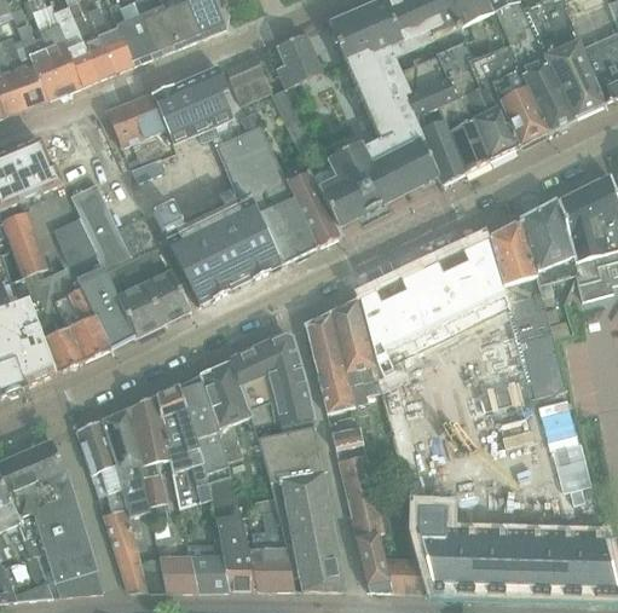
[(142,13),(140,13),(157,55),(179,46),(162,5),(154,9),(150,0),(136,0),(142,13)]
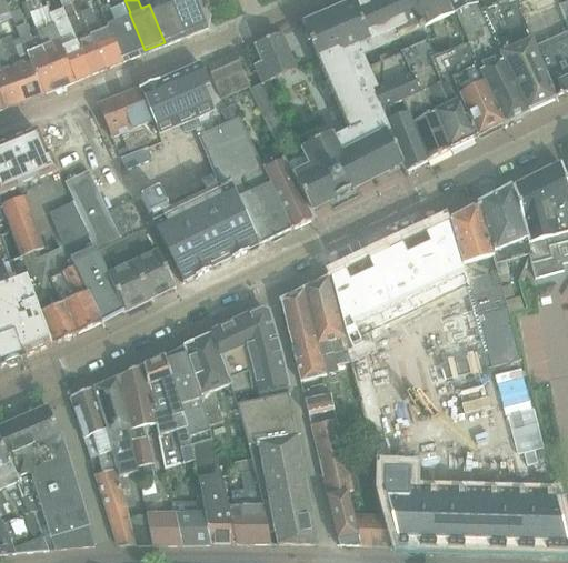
[(185,34),(170,0),(160,0),(155,2),(153,0),(148,0),(149,4),(165,42),(185,34)]
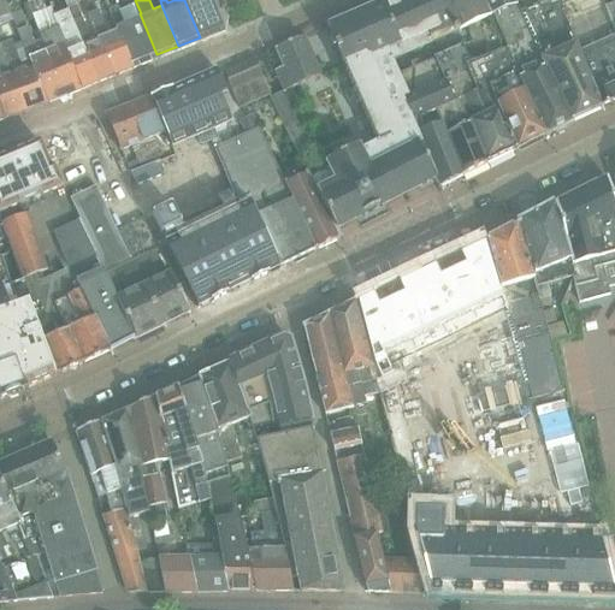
[(184,0),(200,37),(226,27),(214,0),(184,0)]
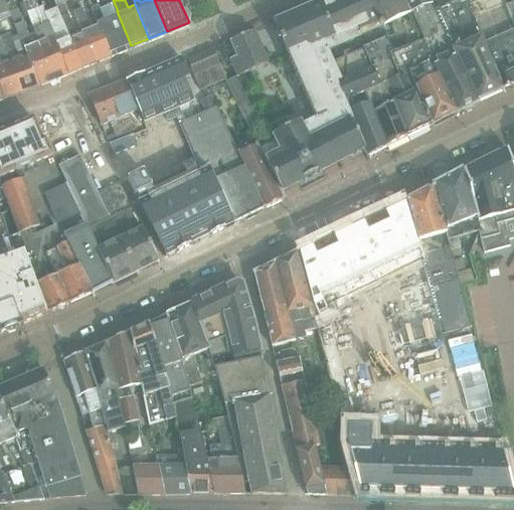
[(282,187),(363,145),(335,80),(342,77),(328,45),(383,22),(373,0),(318,0),(274,19),(282,37),(316,116),(304,123),(301,118),(272,133),(275,137),(261,145),(282,187)]
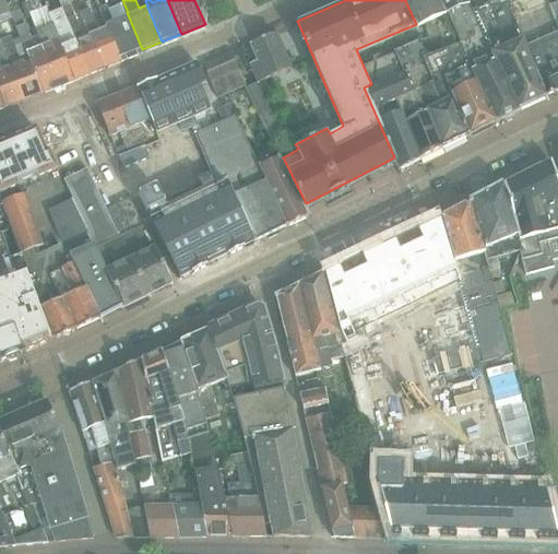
[(405,0),(416,24),(444,11),(439,0),(405,0)]
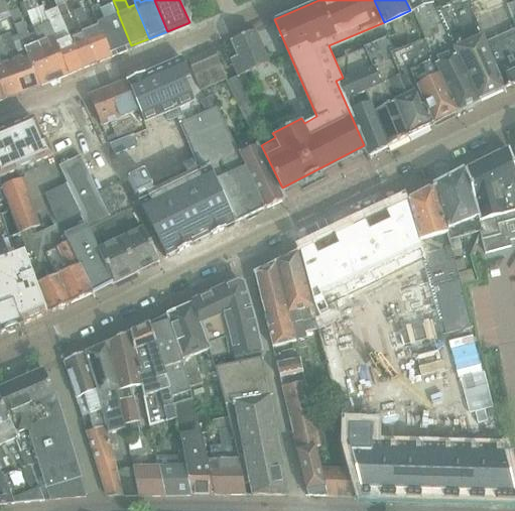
[(405,0),(410,10),(423,38),(431,56),(434,61),(438,74),(456,109),(478,99),(438,13),(432,0),(405,0)]
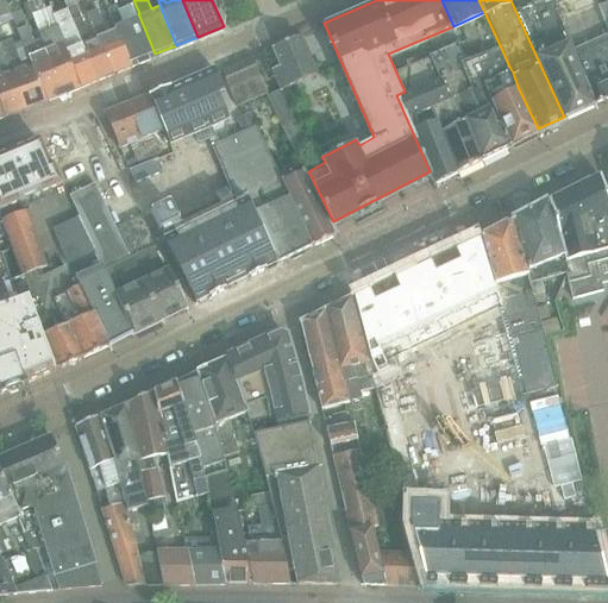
[(534,0),(518,7),(521,14),(518,16),(564,117),(595,102),(566,41),(547,48),(534,10),(543,7),(541,1),(541,0),(534,0)]
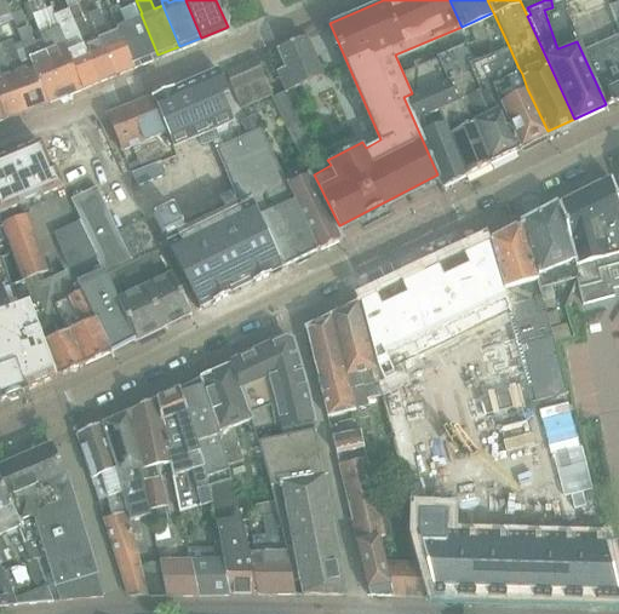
[(609,3),(608,0),(554,0),(551,1),(552,7),(544,10),(557,49),(577,41),(606,104),(618,97),(618,27),(614,15),(615,13),(612,1),(609,3)]
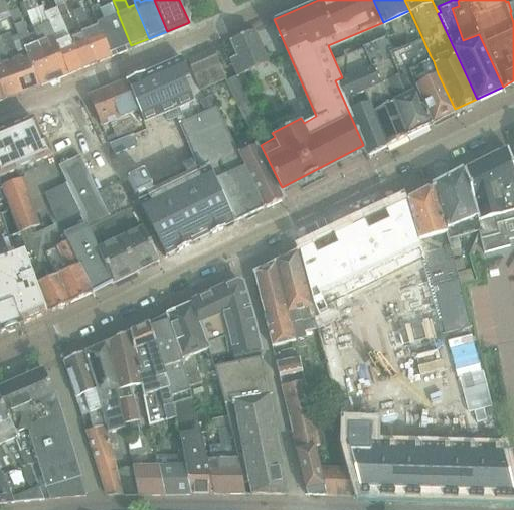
[(59,14),(80,66),(96,60),(82,30),(77,32),(65,1),(56,5),(59,14)]
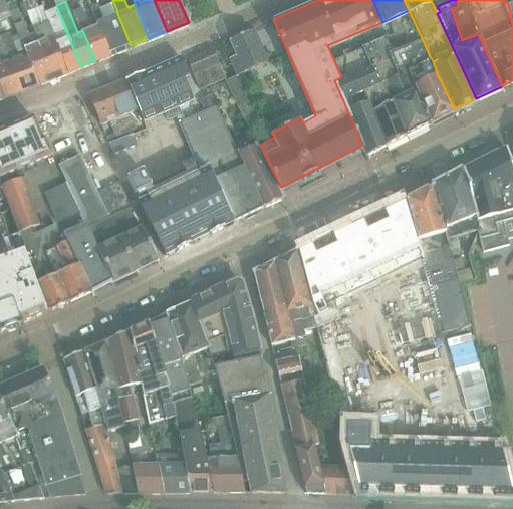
[(91,4),(98,22),(111,53),(131,45),(116,11),(105,16),(99,1),(91,4)]
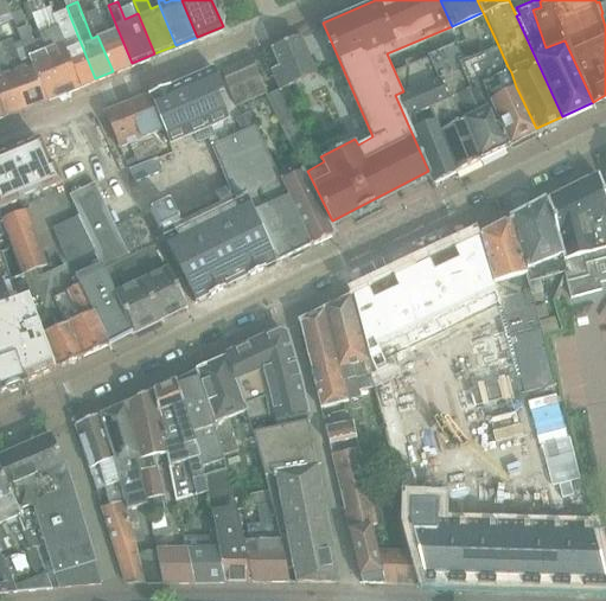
[(46,97),(64,90),(40,34),(34,37),(23,6),(12,11),(23,37),(20,38),(46,97)]
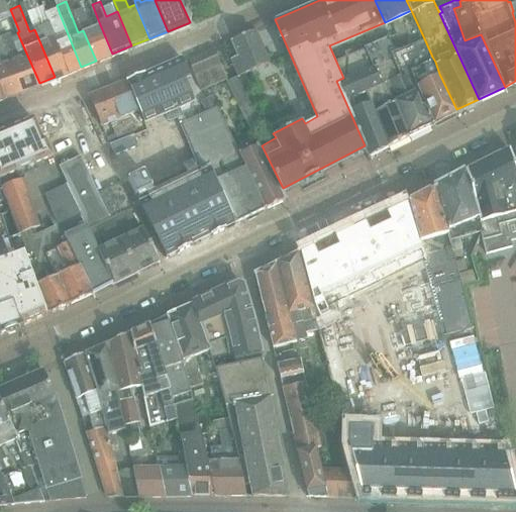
[(49,19),(48,19),(70,71),(81,67),(60,14),(57,5),(45,10),(49,19)]
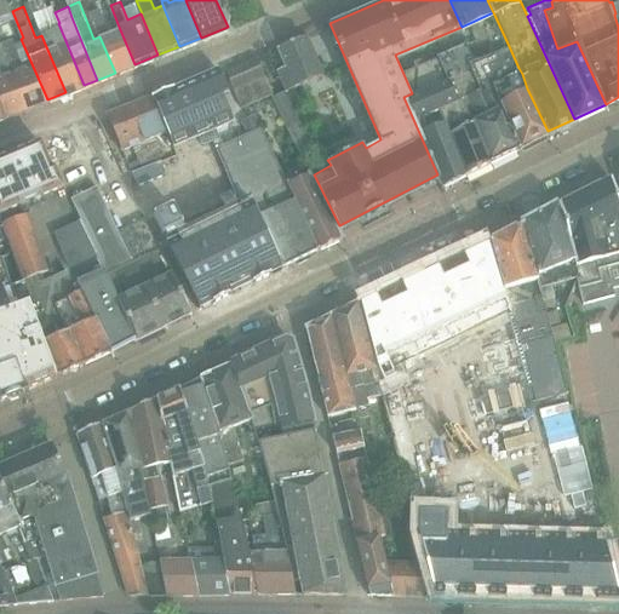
[(115,73),(135,64),(119,27),(110,29),(101,6),(89,11),(99,36),(115,73)]
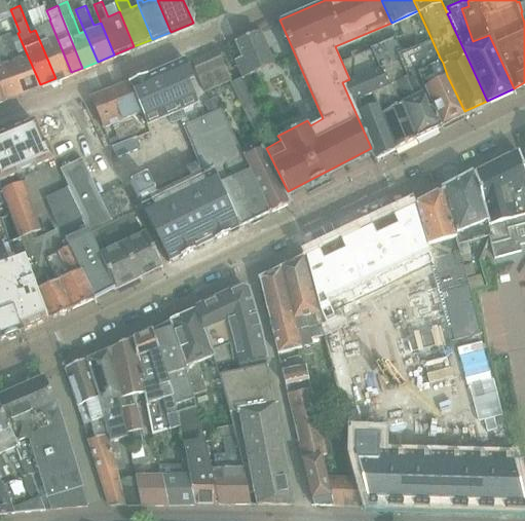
[(71,72),(49,20),(34,26),(36,30),(35,30),(55,78),(71,72)]
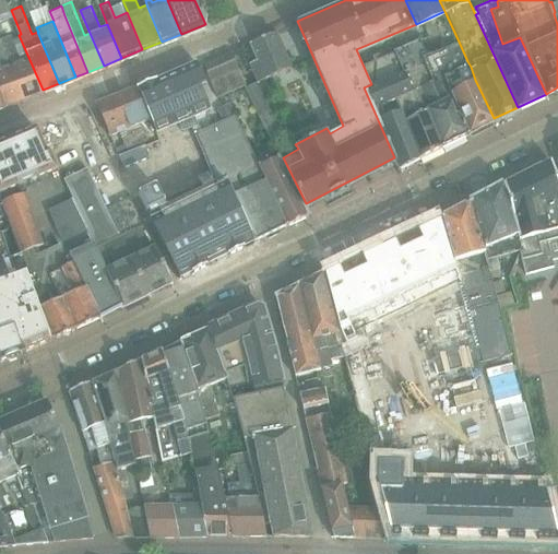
[(275,30),(248,42),(256,59),(250,61),(258,80),(291,67),(275,30)]
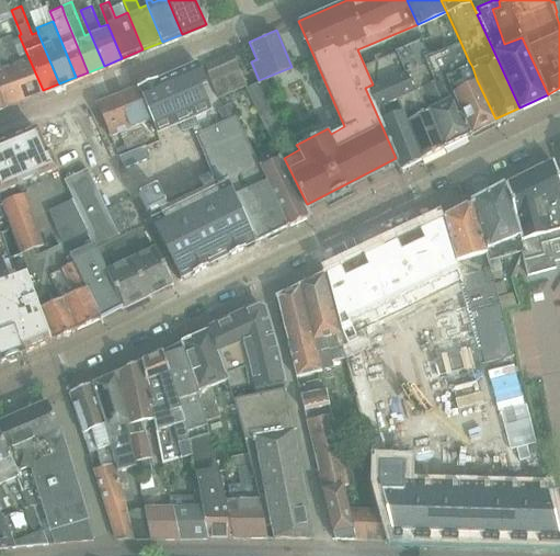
[(10,34),(2,36),(24,98),(43,90),(19,35),(12,38),(10,34)]
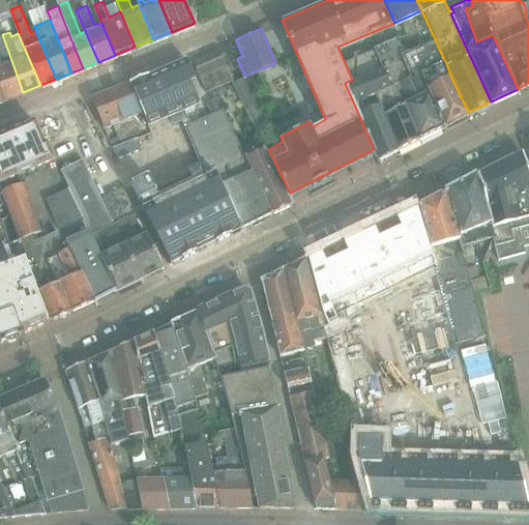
[(0,82),(6,98),(23,92),(2,34),(0,34),(0,82)]
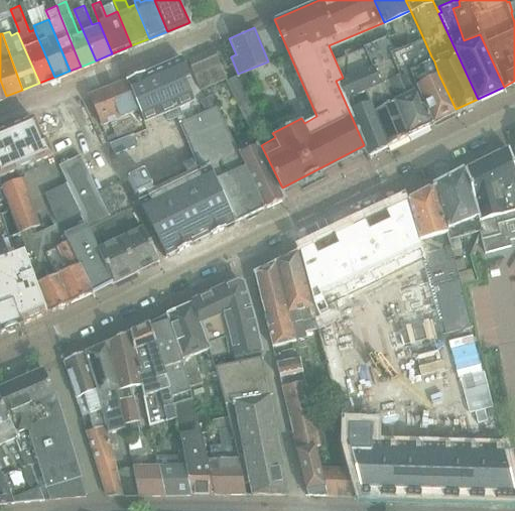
[(361,90),(362,92),(366,90),(371,100),(367,102),(386,144),(388,143),(407,134),(391,102),(397,98),(395,93),(387,78),(397,73),(391,57),(389,58),(380,37),(362,45),(371,66),(379,82),(361,90)]
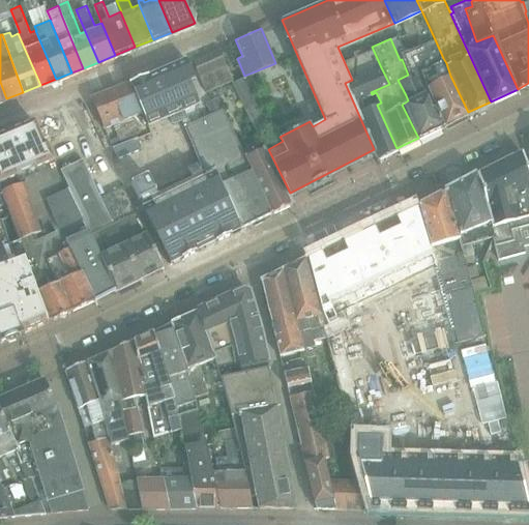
[(402,105),(418,138),(445,124),(434,104),(419,69),(443,58),(435,39),(402,51),(405,58),(402,59),(408,75),(398,80),(406,95),(408,100),(402,105)]
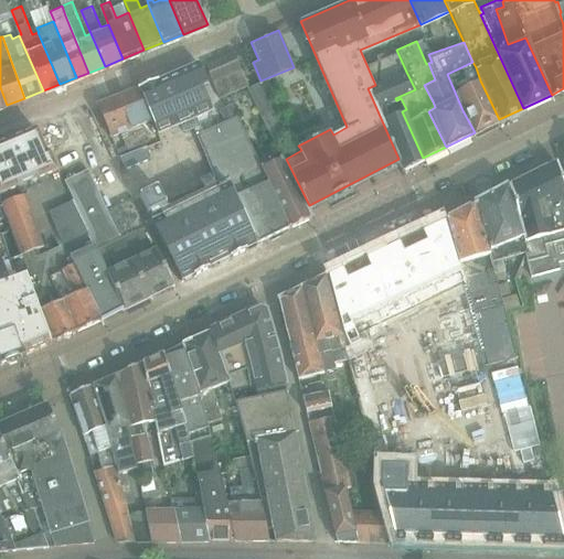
[(248,83),(234,50),(205,62),(220,95),(248,83)]
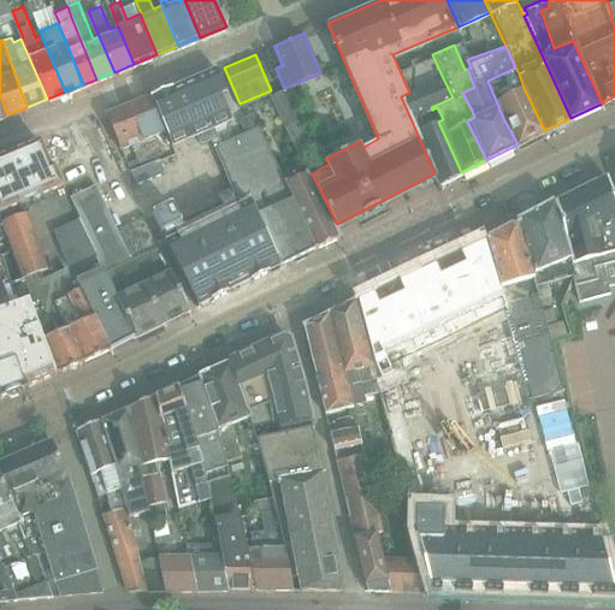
[(217,64),(149,93),(165,129),(171,143),(173,142),(173,141),(197,130),(201,138),(212,135),(214,142),(222,138),(214,123),(231,116),(220,90),(226,88),(217,64)]
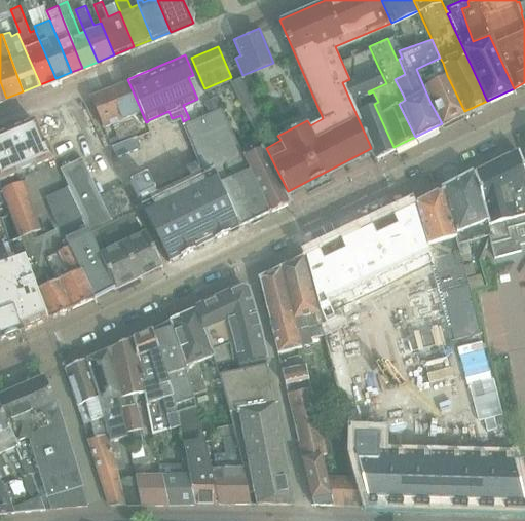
[(430,103),(442,123),(450,119),(450,118),(464,111),(447,75),(443,63),(440,58),(416,69),(430,103)]
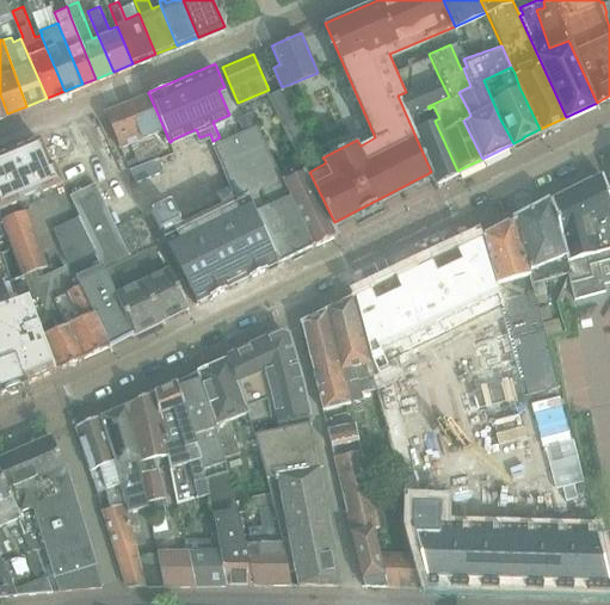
[(406,92),(398,96),(431,172),(436,180),(438,180),(457,171),(435,121),(421,125),(417,113),(429,109),(427,106),(449,97),(439,78),(406,92)]
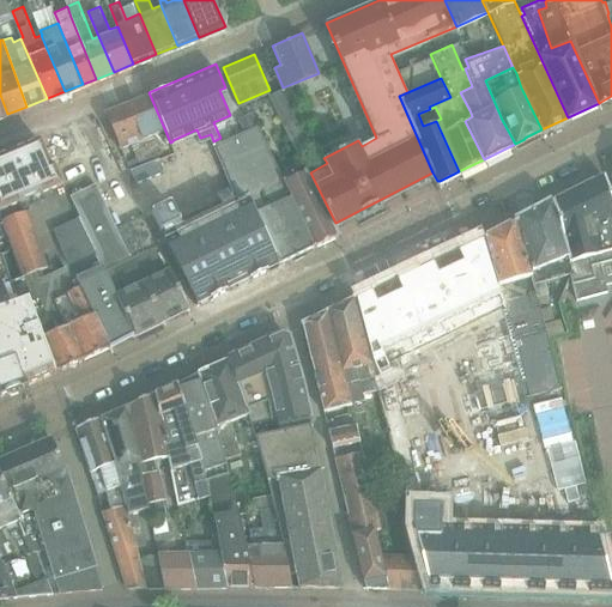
[(152,158),(163,153),(153,132),(164,128),(149,92),(128,102),(150,153),(152,158)]
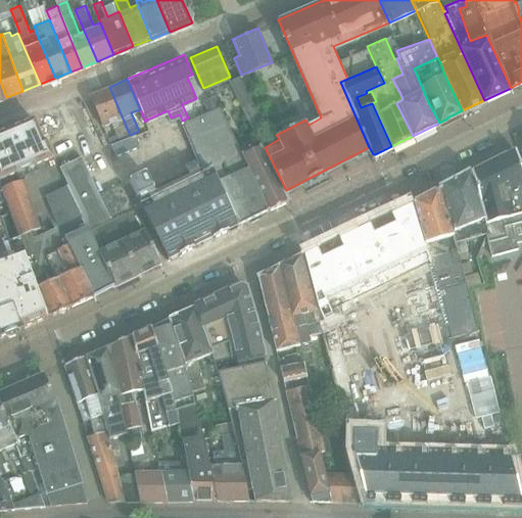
[(130,135),(128,131),(109,87),(91,94),(103,124),(112,121),(120,139),(130,135)]
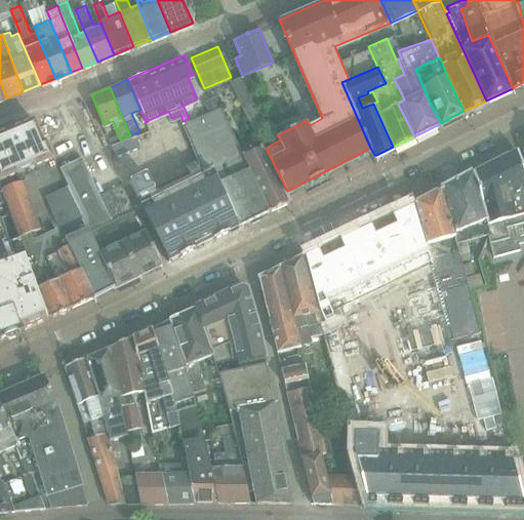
[(216,92),(204,98),(209,108),(220,102),(216,92)]
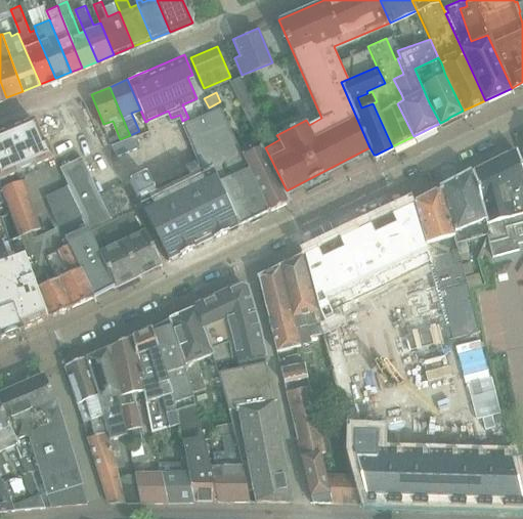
[(72,128),(62,105),(35,117),(44,139),(47,138),(72,128)]
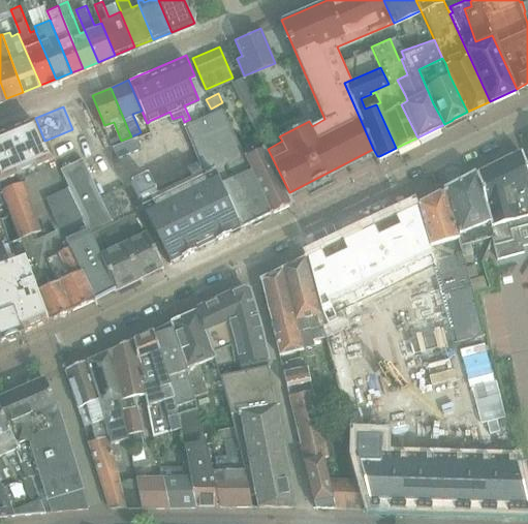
[(210,112),(207,114),(205,114),(206,115),(186,123),(195,147),(203,163),(205,167),(213,164),(216,168),(242,225),(273,210),(246,154),(226,112),(212,118),(210,112)]
